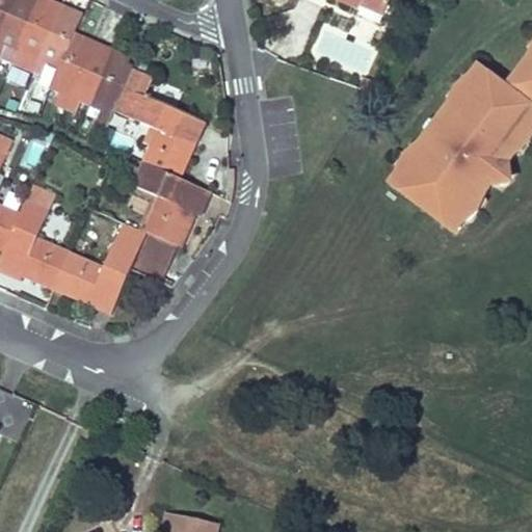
[(0,0),(0,35),(15,0),(0,0)]
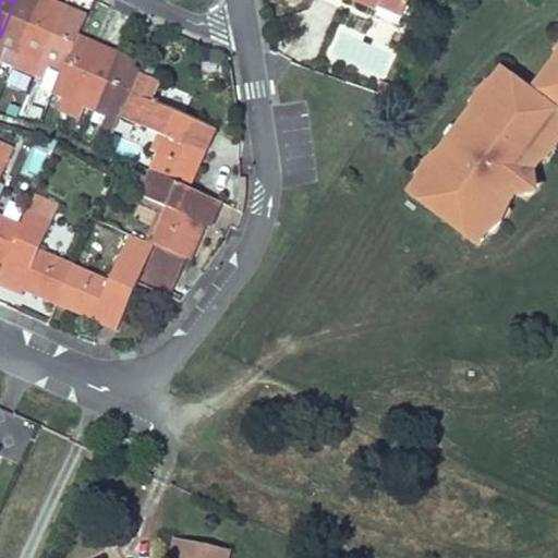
[(15,0),(0,37),(0,62),(1,63),(7,51),(17,56),(40,0),(15,0)]
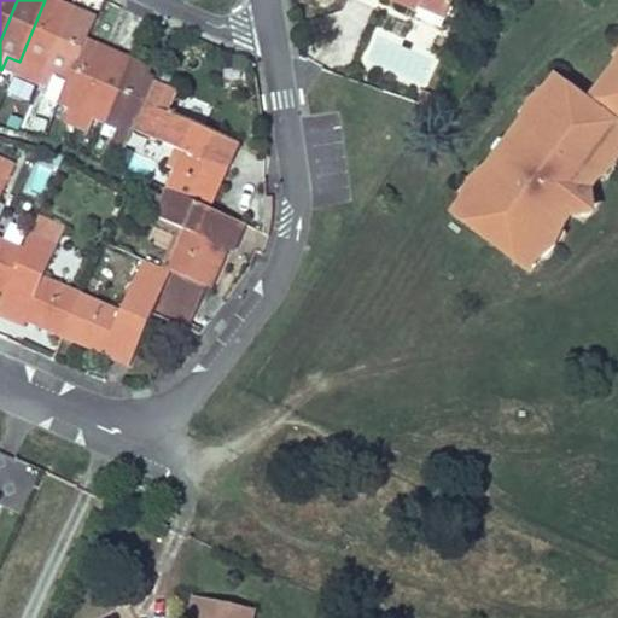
[(57,0),(45,0),(19,62),(30,68),(25,80),(38,85),(66,15),(63,13),(66,4),(57,0)]
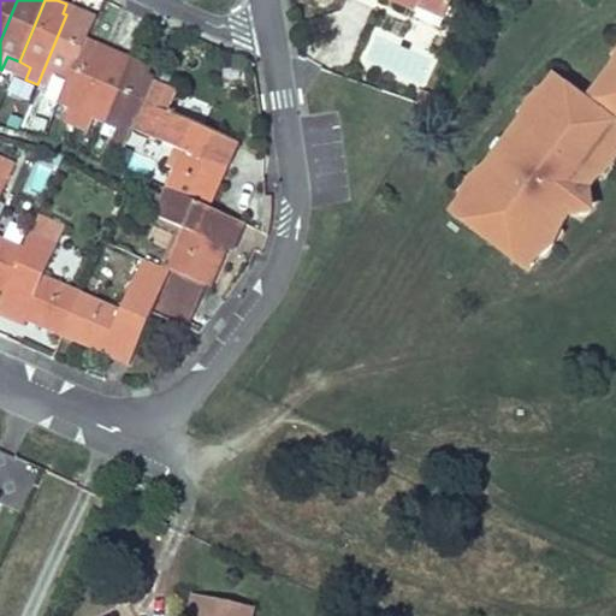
[(385,0),(416,12),(414,18),(431,25),(442,0),(385,0)]
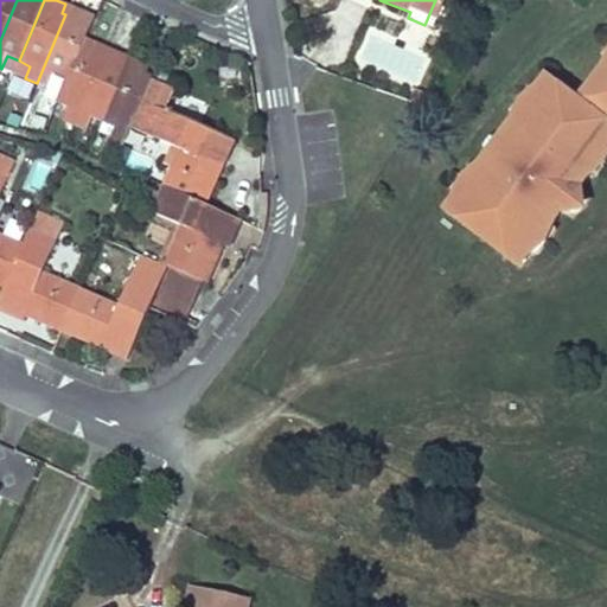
[(435,0),(425,25),(432,27),(443,0),(435,0)]
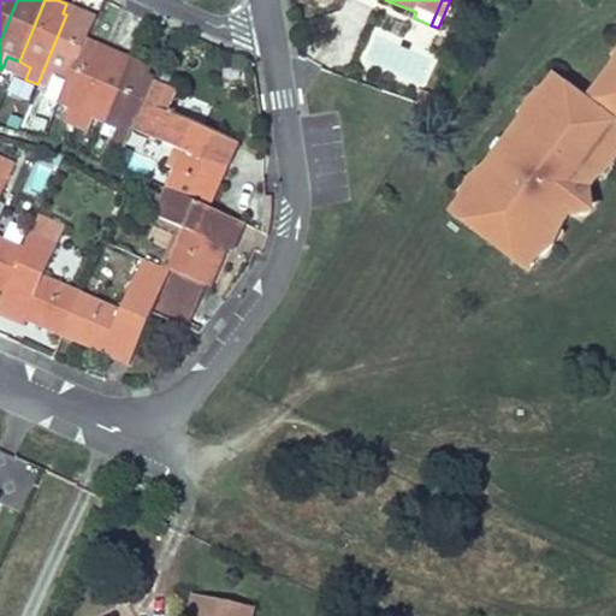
[(71,6),(66,15),(73,17),(77,9),(71,6)]
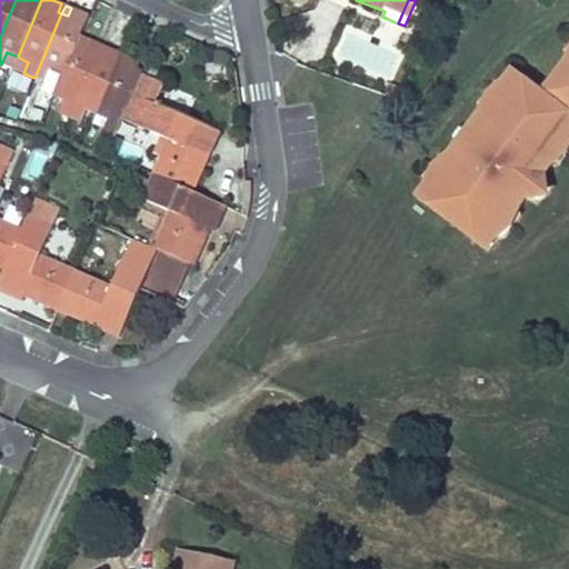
[(61,13),(35,78),(46,83),(51,72),(61,77),(79,36),(88,15),(71,8),(68,16),(61,13)]
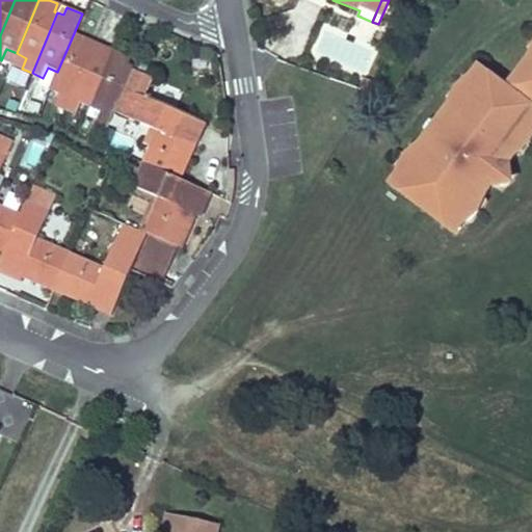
[(53,82),(49,90),(59,95),(54,105),(64,110),(90,51),(86,48),(89,40),(74,33),(57,72),(53,82)]
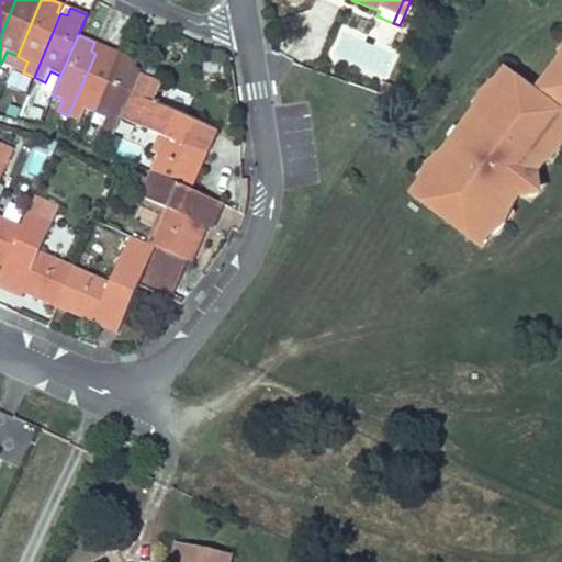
[(99,44),(96,54),(102,56),(107,47),(99,44)]
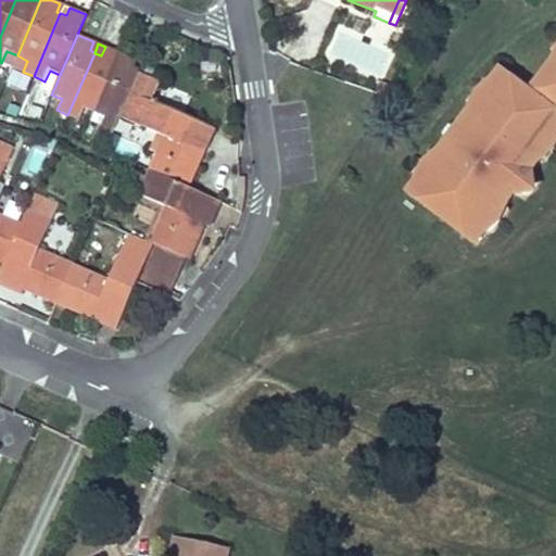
[(95,53),(67,115),(78,119),(84,108),(93,112),(119,52),(105,47),(101,55),(95,53)]
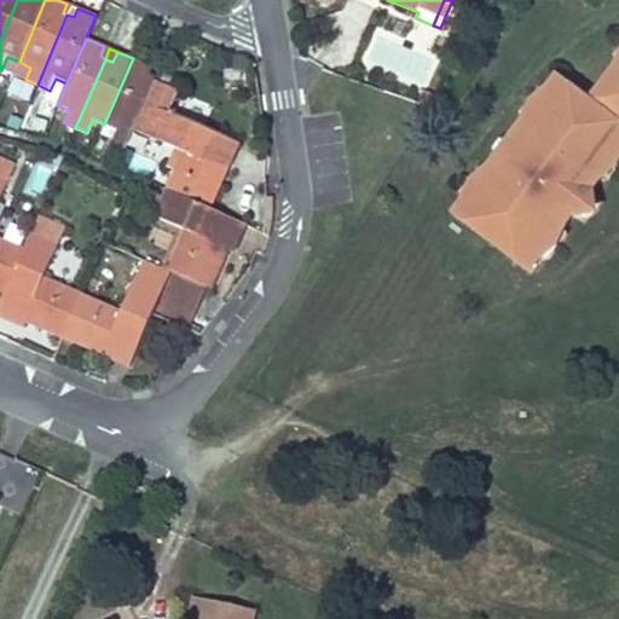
[(19,62),(7,57),(1,70),(15,75),(19,62)]
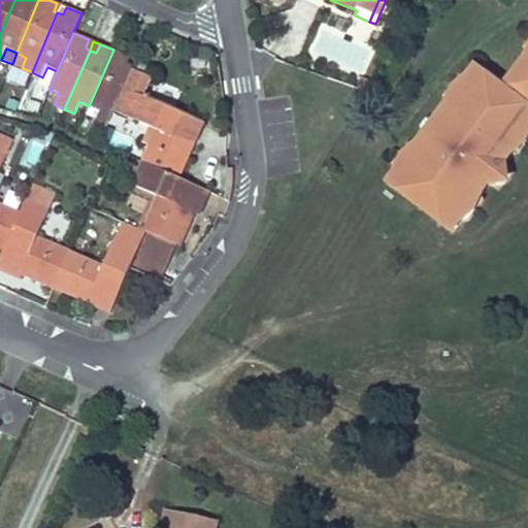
[(113,50),(89,106),(99,111),(95,122),(105,127),(112,110),(130,69),(131,67),(125,64),(128,57),(113,50)]
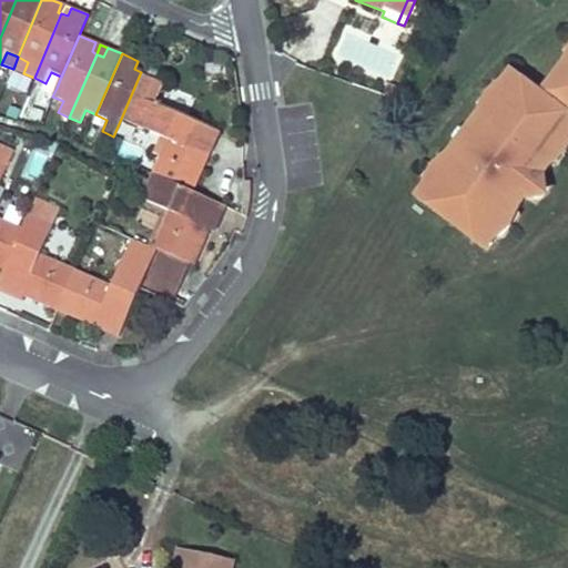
[(18,57),(13,69),(23,73),(28,62),(18,57)]
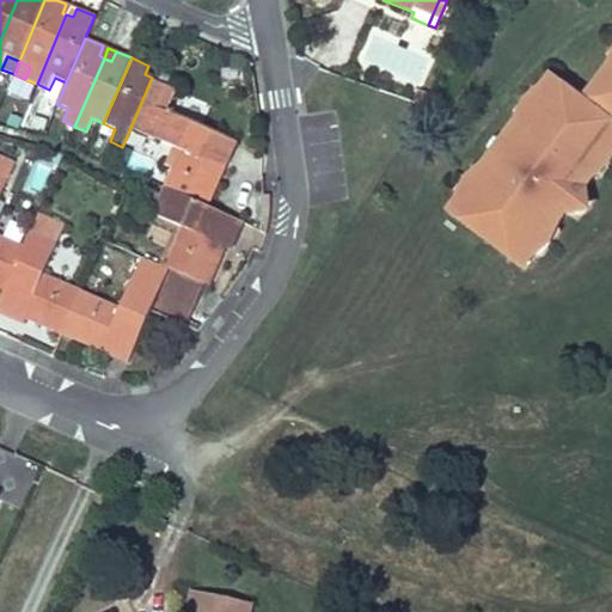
[(481,169),(456,201),(447,212),(522,268),(532,257),(556,226),(568,209),(576,215),(588,200),(580,194),(593,176),(611,148),(611,62),(610,66),(582,103),(550,79),(540,90),(515,123),(503,140),(489,158),(481,169)]
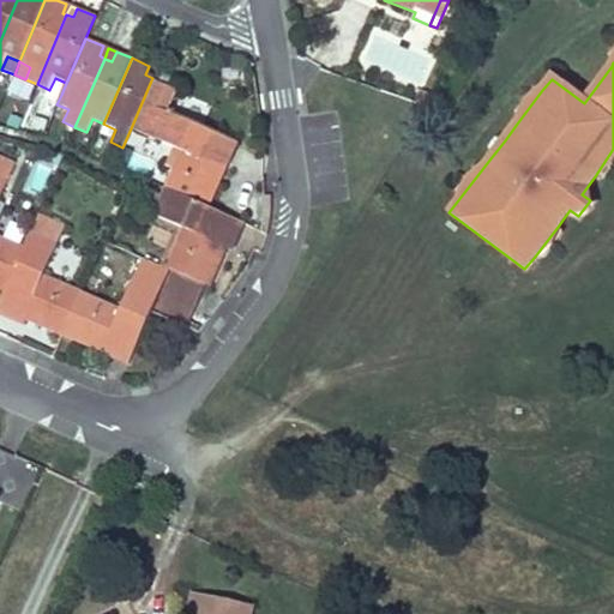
[(55,78),(49,90),(61,95),(66,83),(55,78)]
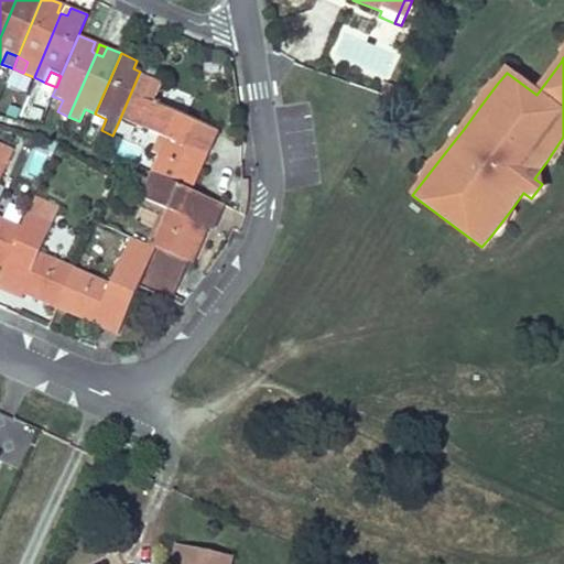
[(139,74),(120,118),(163,138),(150,173),(190,191),(204,155),(199,154),(203,145),(208,148),(215,130),(149,101),(158,82),(139,74)]
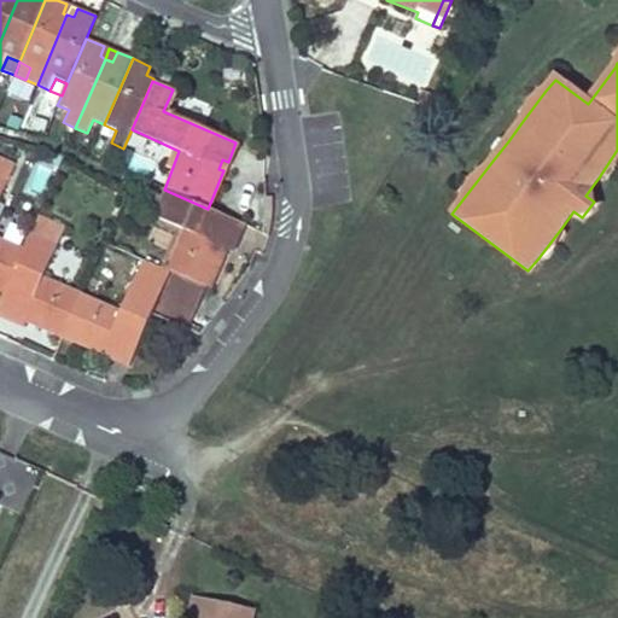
[(517,112),(520,124),(546,91),(535,88),(517,112)]
